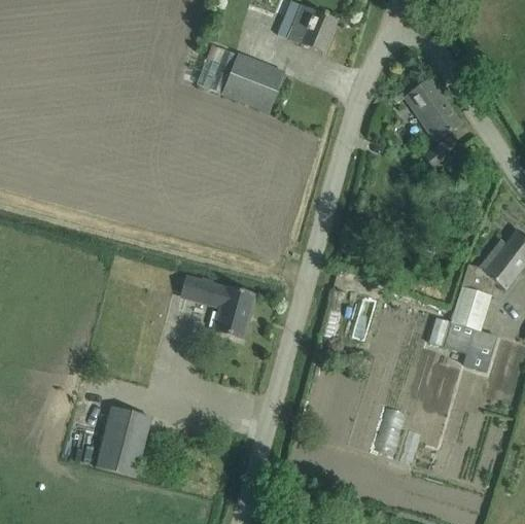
[(324,54),(338,20),(303,4),(289,38),(309,45),(308,46),(324,54)]
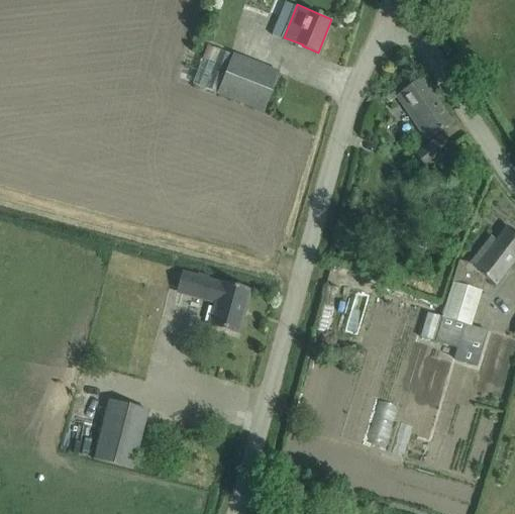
[(280,71),(230,54),(209,45),(195,82),(266,109),(280,71)]
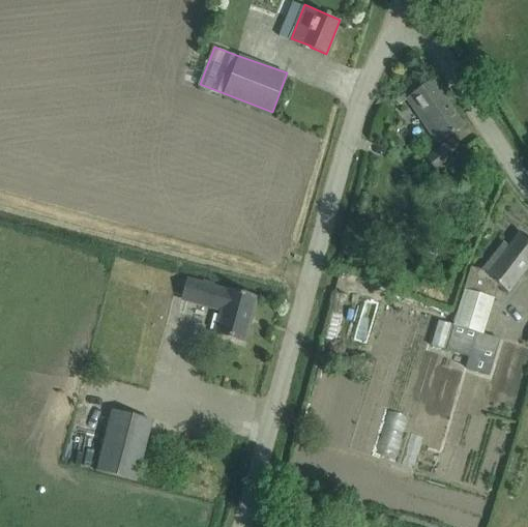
[(439,141),(464,124),(433,80),(409,97),(439,141)]
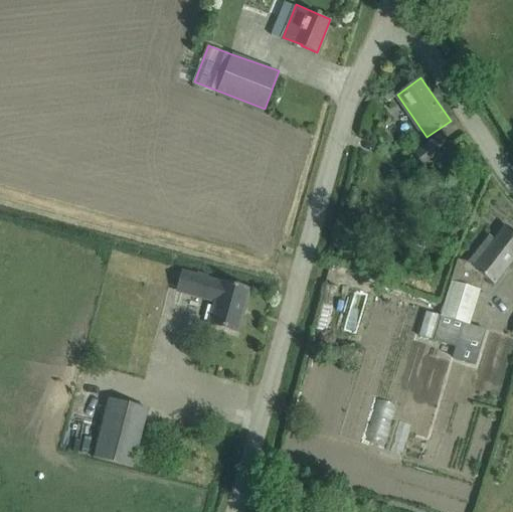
[(451,145),(442,133),(415,151),(424,163),(451,145)]
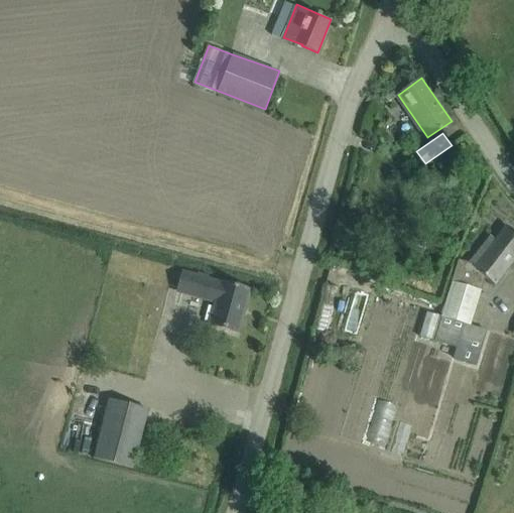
[(473,401),(495,328),(470,321),(486,275),(496,283),(513,260),(513,228),(507,224),(494,240),(490,237),(471,261),(460,257),(439,313),(426,309),(419,334),(443,341),(418,421),(438,427),(448,393),(473,401)]
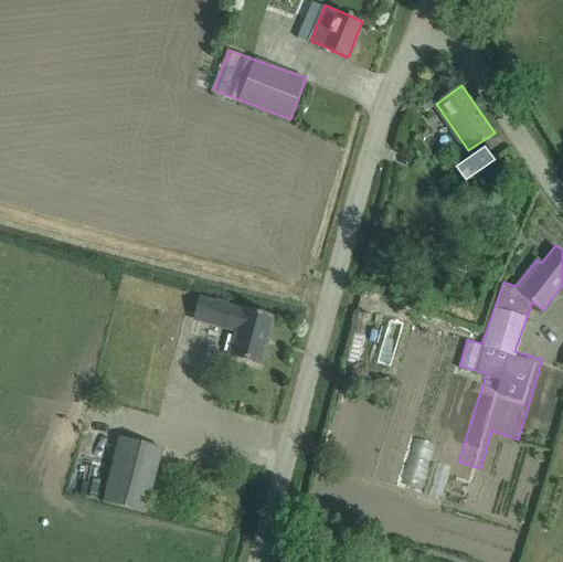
[(262,361),(274,316),(244,307),(244,308),(200,297),(195,317),(238,328),(232,353),(262,361)]
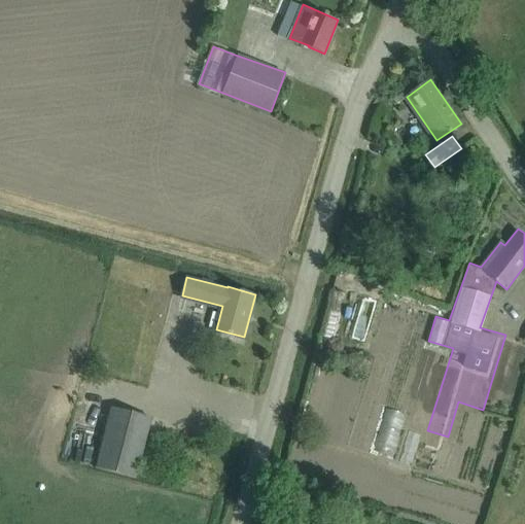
[(369,299),(356,343),(375,348),(387,303),(369,299)]
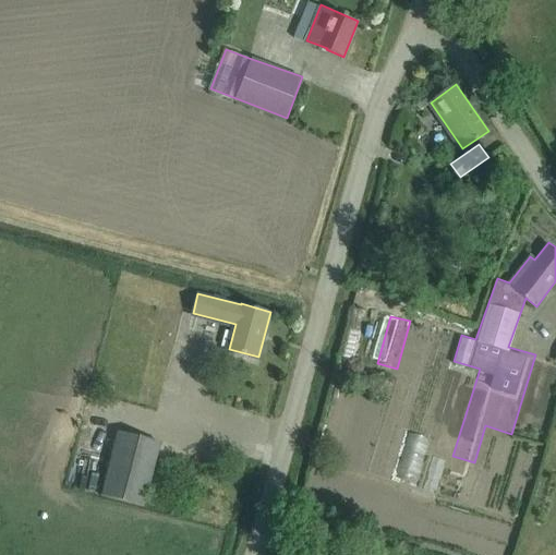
[(103,493),(145,505),(161,442),(119,430),(103,493)]
